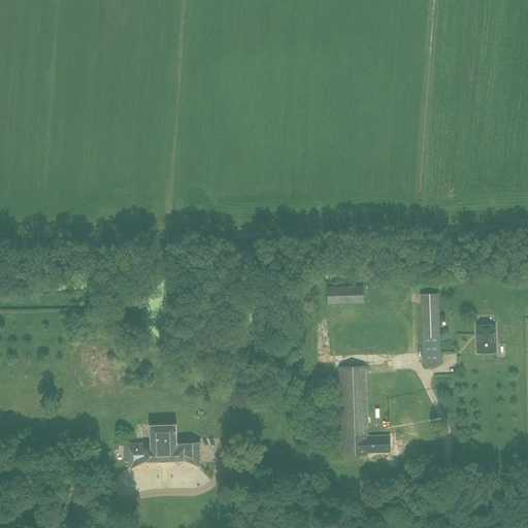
[(364,303),(364,288),(328,289),(329,304),(364,303)]
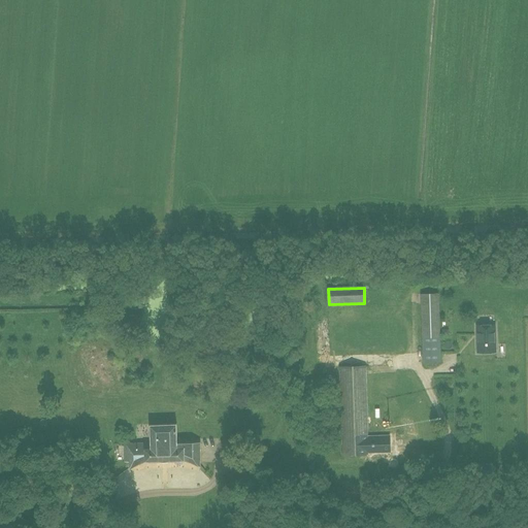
[(423,362),(441,362),(439,319),(438,293),(421,294),(422,319),(423,362)]
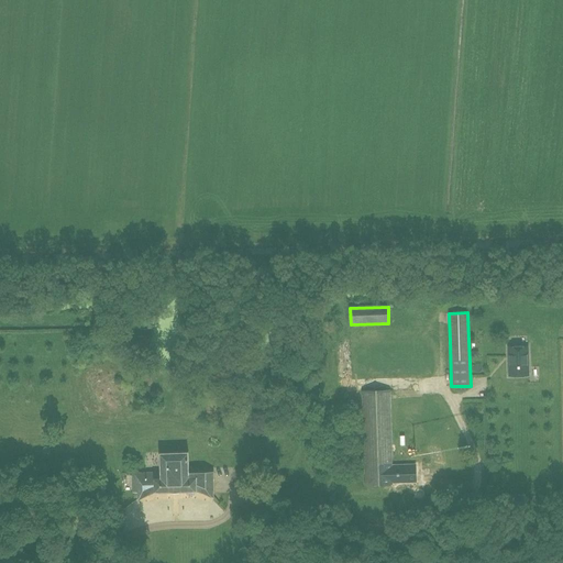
[(417,344),(350,346),(351,394),(362,393),(365,486),(394,485),(394,483),(473,481),(473,462),(395,464),(393,463),(390,393),(419,392),(417,344)]
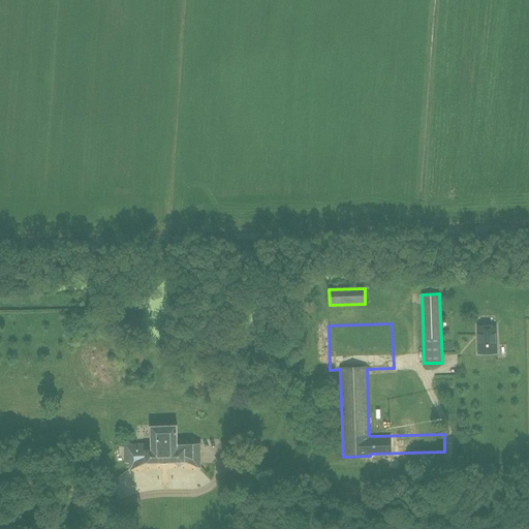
[(479,354),(497,354),(497,327),(479,327),(479,354)]
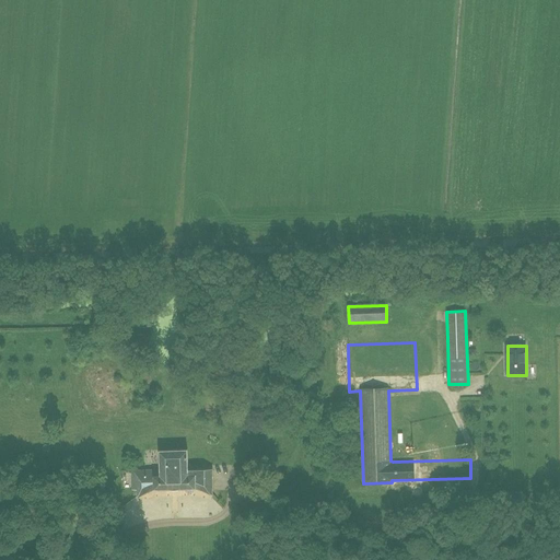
[(160,469),(131,470),(136,499),(146,493),(153,490),(196,489),(201,490),(207,493),(213,497),(213,469),(188,469),(188,448),(159,450),(160,469)]
